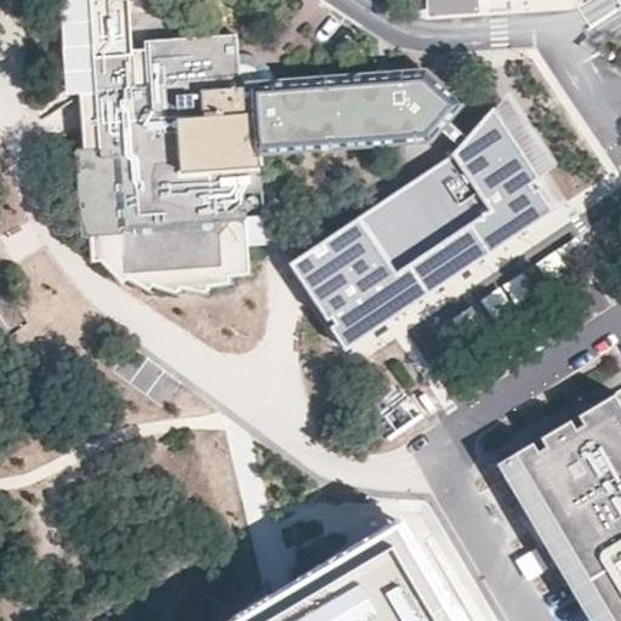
[(462,97),(427,68),(274,78),(263,53),(243,46),(239,0),(188,0),(160,3),(159,0),(66,0),(70,86),(84,86),(87,146),(79,146),(84,220),(97,229),(98,252),(126,274),(132,271),(151,283),(159,277),(178,286),(187,279),(209,285),(214,275),(229,278),(232,268),(254,268),(255,241),(271,241),(269,206),(266,143),(433,129),(438,125),(446,118),(462,97)]
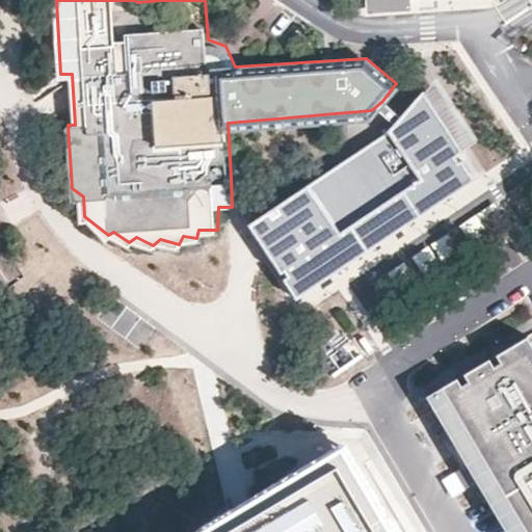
[(462,151),(423,92),(401,117),(382,101),(375,107),(396,124),(390,130),(379,136),(249,223),(283,275),(288,270),(291,275),(286,281),(297,297),(473,180),(461,161),(458,162),(454,157),(462,151)]
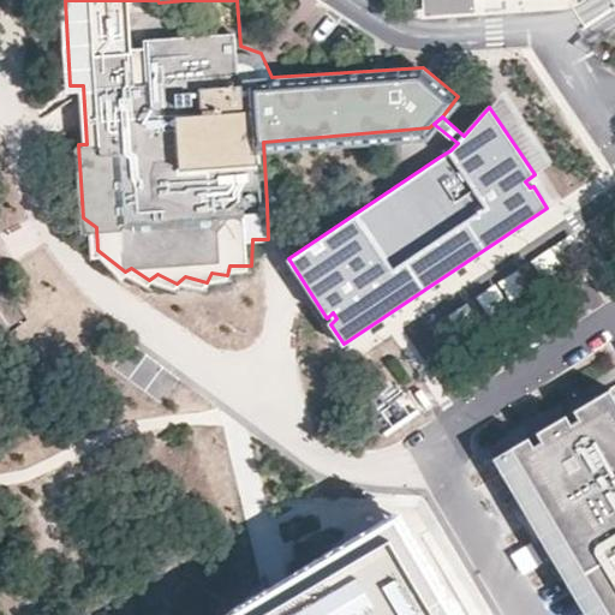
[(614,614),(614,402),(608,392),(573,412),(579,421),(571,425),(566,417),(536,434),(542,443),(533,447),(529,439),(493,460),(584,614),(614,614)]
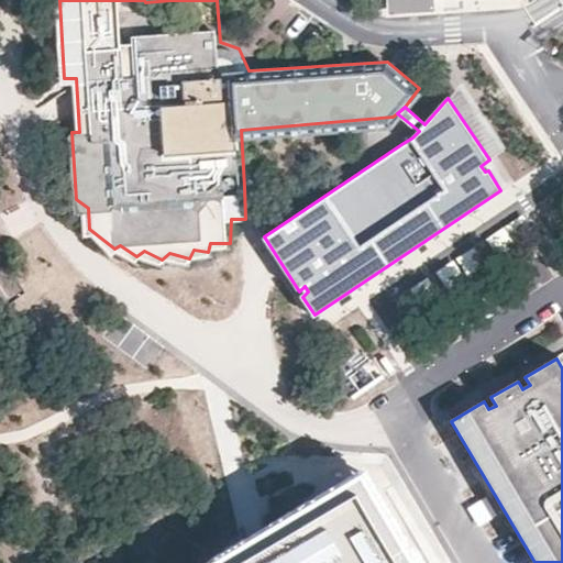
[(354,400),(392,381),(379,360),(343,379),(354,400)]
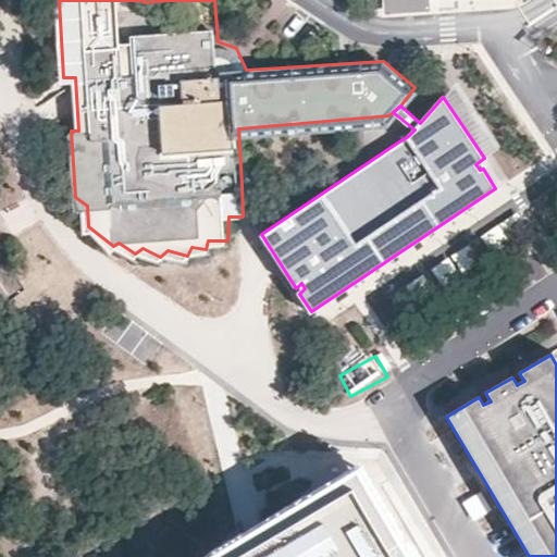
[(433,556),(387,470),(261,556),(433,556)]
